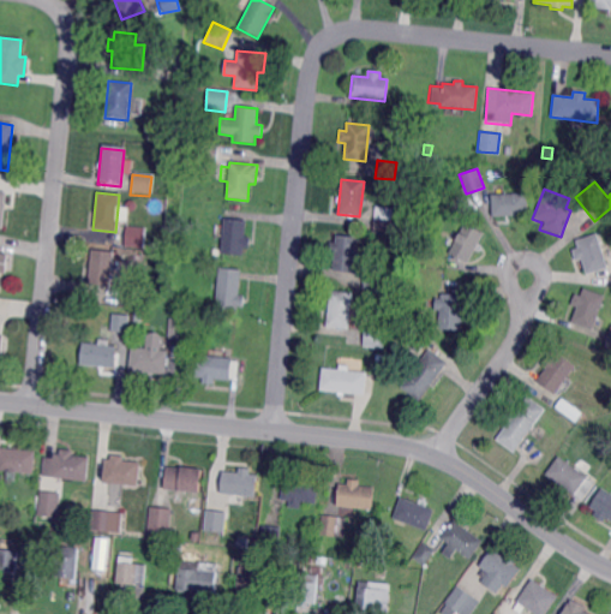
[(491,218),(490,195),(526,194),(527,216),(491,218)]
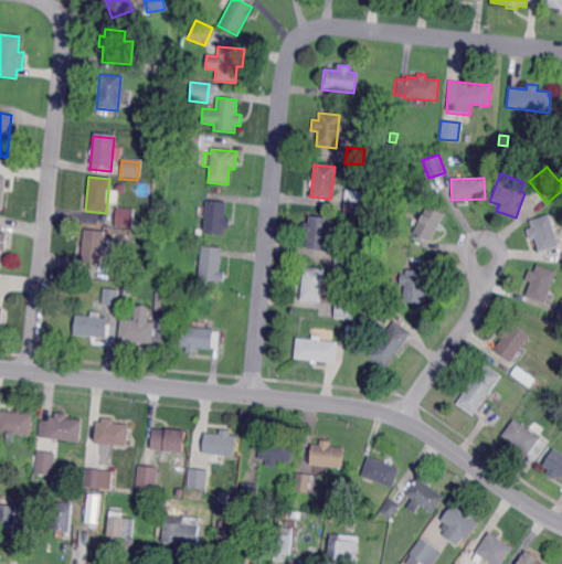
[(366,214),(358,213),(358,216),(341,215),(343,192),(360,193),(359,200),(367,201),(366,214)]
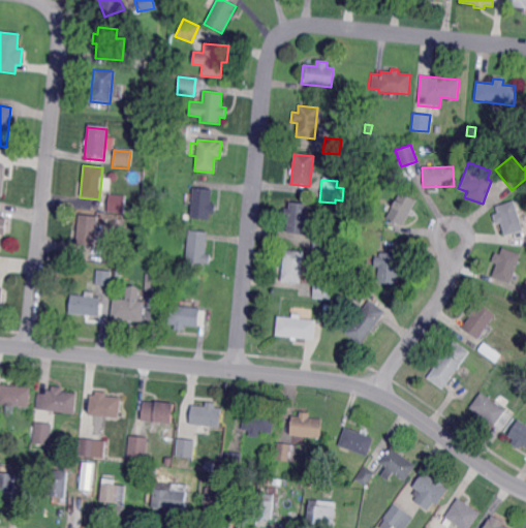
[(215,214),(209,213),(208,220),(189,218),(192,188),(212,190),(211,203),(215,204),(215,214)]
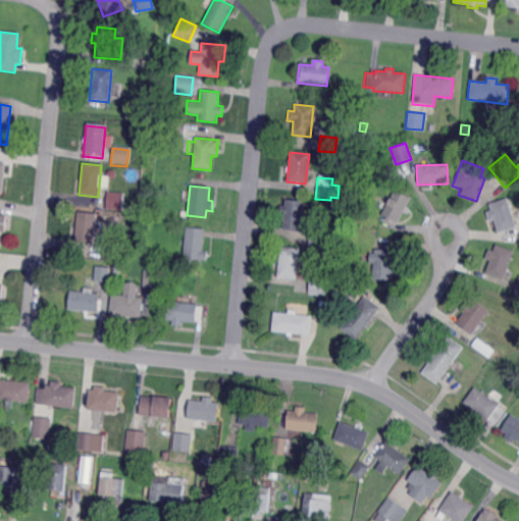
[(396,224),(382,217),(380,216),(383,210),(377,207),(383,197),(388,200),(394,190),(410,198),(396,224)]
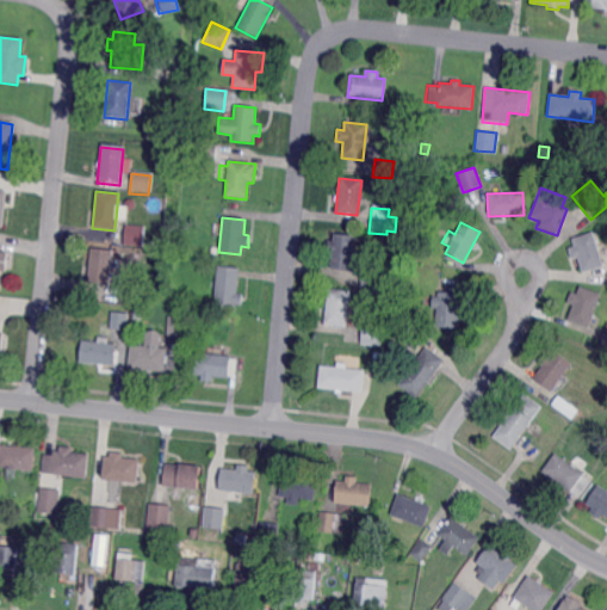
[(141,248),(122,246),(124,227),(143,229),(141,248)]
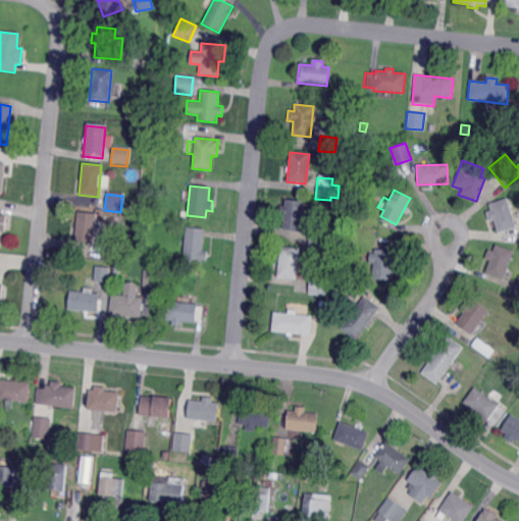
[(515,227),(498,233),(494,221),(488,222),(484,212),(490,211),(488,205),(506,199),(515,227)]
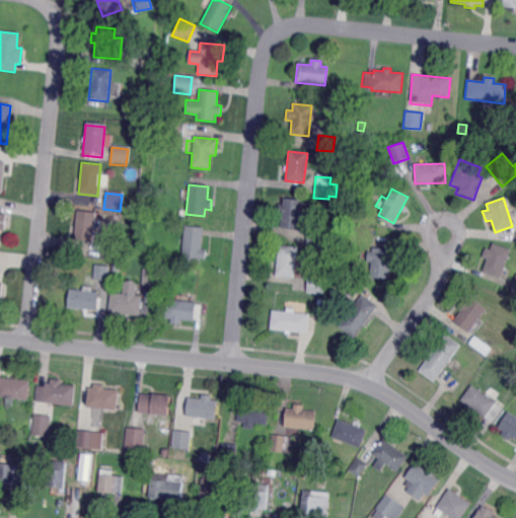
[(301,209),(306,210),(305,225),(299,225),(299,230),(280,228),(282,215),(277,215),(278,205),(282,205),(283,199),(302,200),(301,209)]
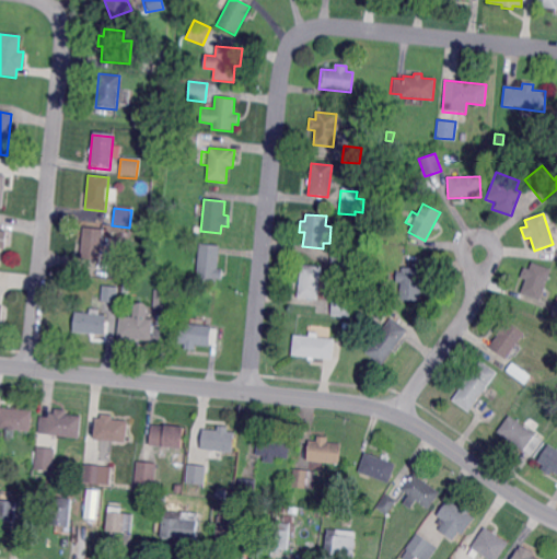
[(100,265),(79,263),(82,231),(102,233),(100,265)]
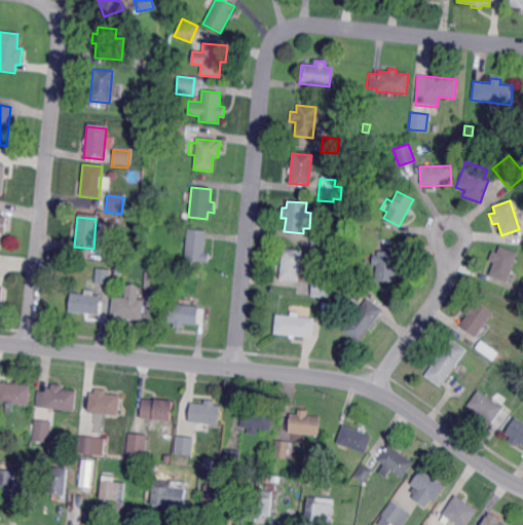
[(208,263),(202,263),(201,268),(183,267),(187,229),(206,231),(203,252),(209,252),(208,263)]
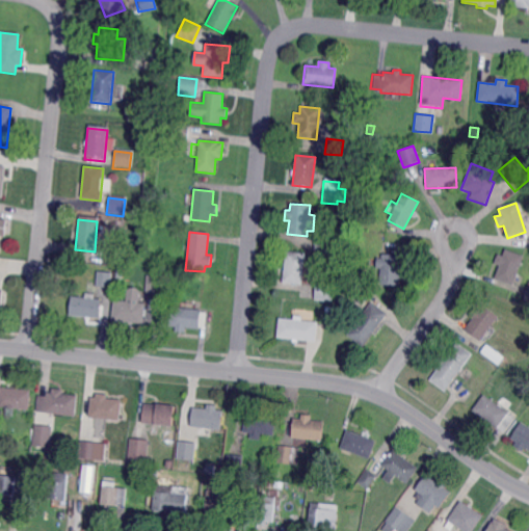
[(332,251),(313,249),(315,232),(335,234),(332,251)]
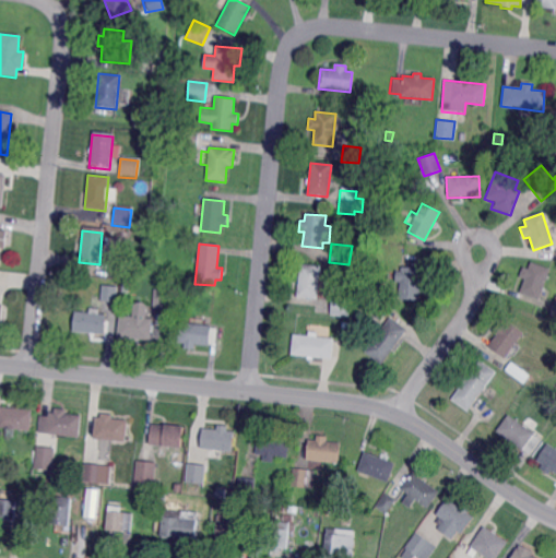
[(392,257),(379,256),(380,248),(393,249),(392,257)]
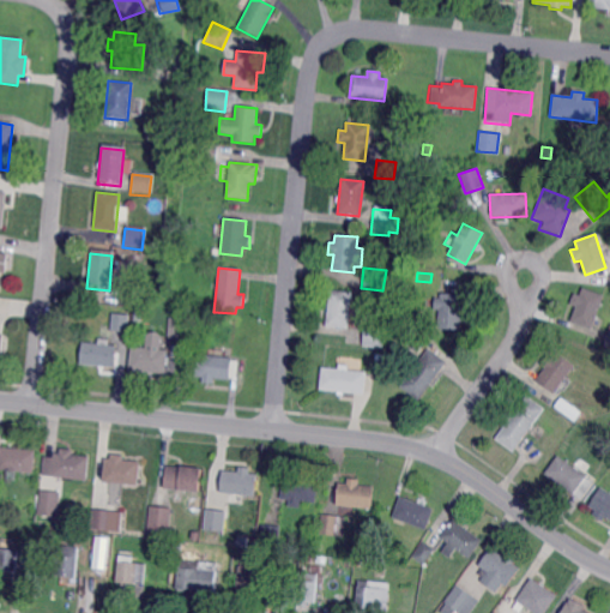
[(137,304),(119,301),(120,286),(139,288),(137,304)]
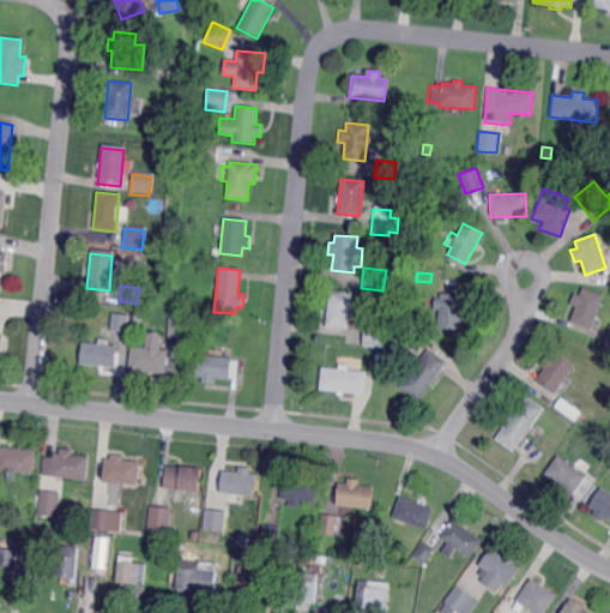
[(603,296),(591,330),(569,323),(574,307),(568,305),(573,294),(578,295),(581,288),(603,296)]
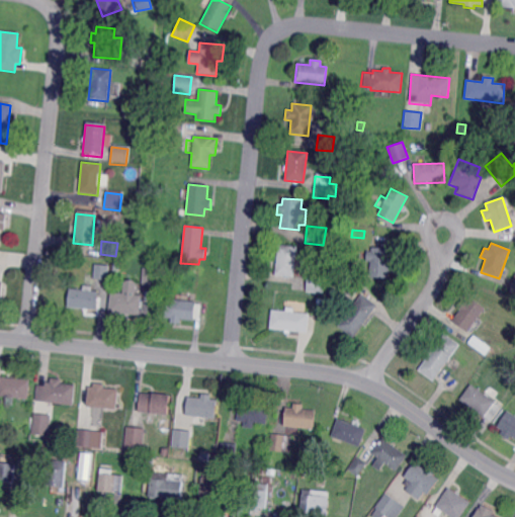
[(291,278),(272,276),(275,246),(294,248),(291,278)]
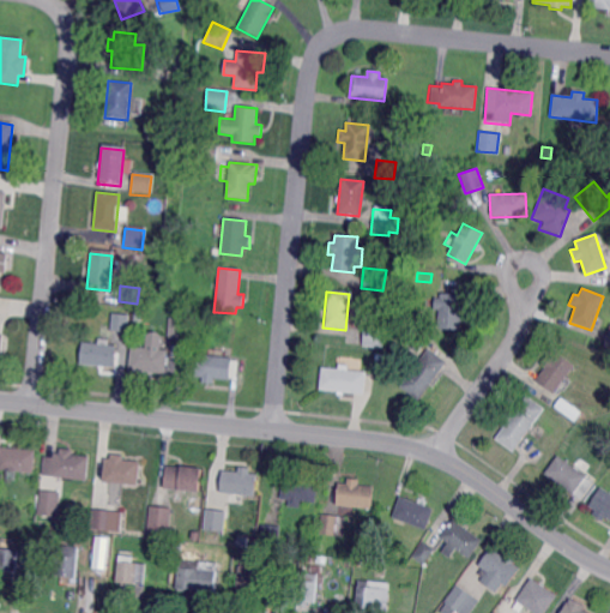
[(460,311),(466,312),(465,323),(460,323),(459,331),(436,329),(438,311),(433,311),(433,299),(439,299),(439,294),(461,295),(460,311)]
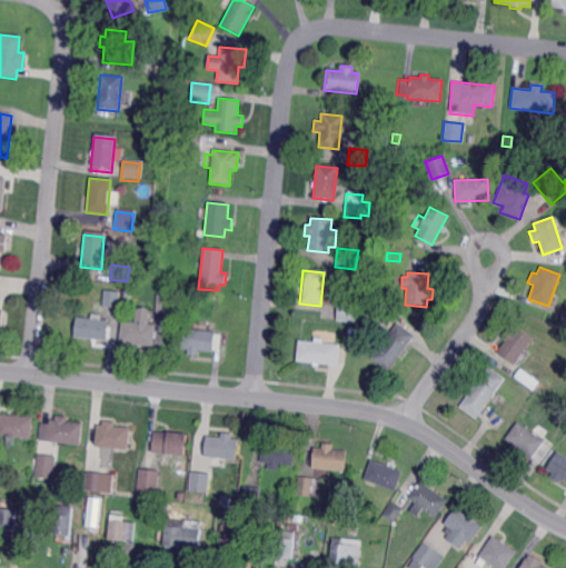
[(117,308),(101,307),(103,290),(119,292),(117,308)]
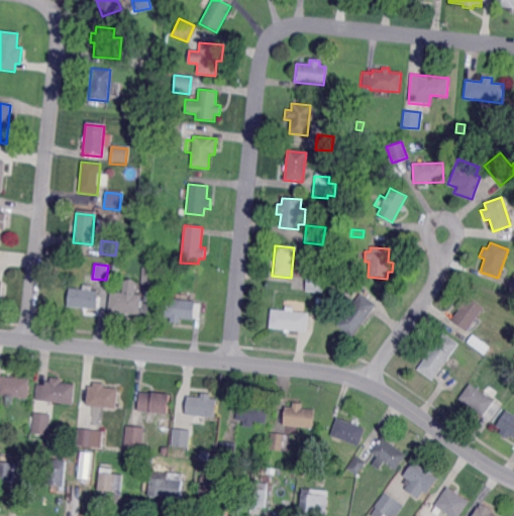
[(155,285),(139,284),(141,268),(157,269),(155,285)]
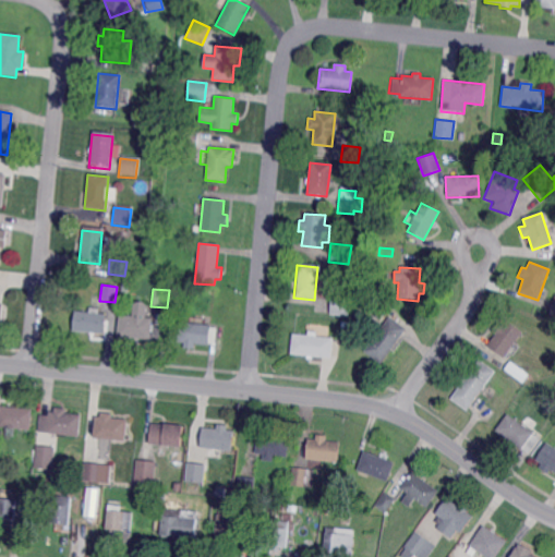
[(376,319),(361,309),(372,294),(386,304),(376,319)]
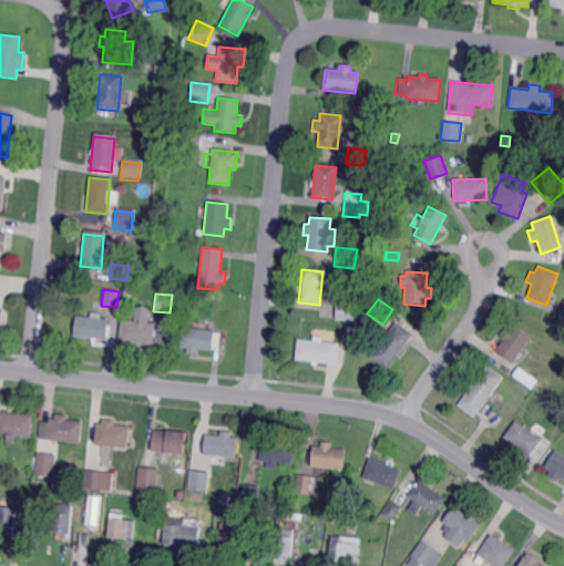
[(351,322),(334,320),(336,301),(354,304),(351,322)]
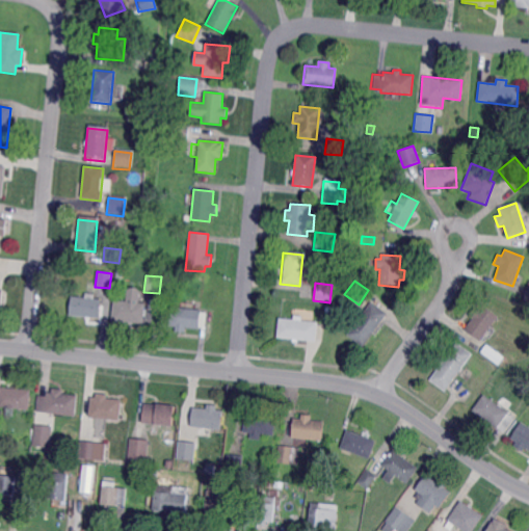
[(137,306),(142,306),(141,326),(109,323),(111,302),(123,303),(124,291),(138,292),(137,306)]
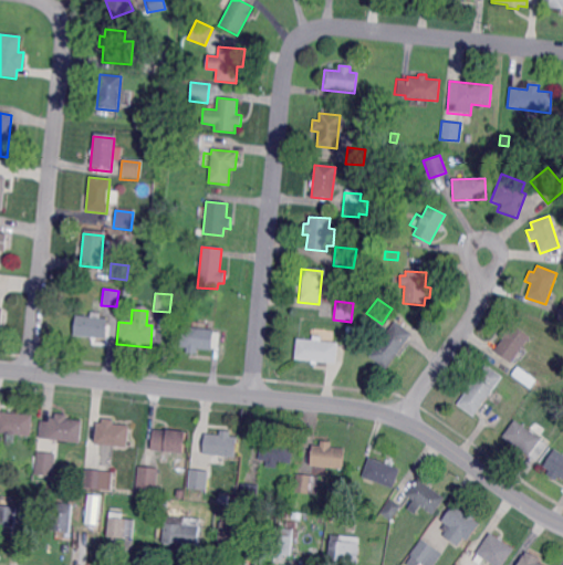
[(100,317),(107,318),(105,339),(73,336),(75,315),(89,317),(90,312),(100,313),(100,317)]
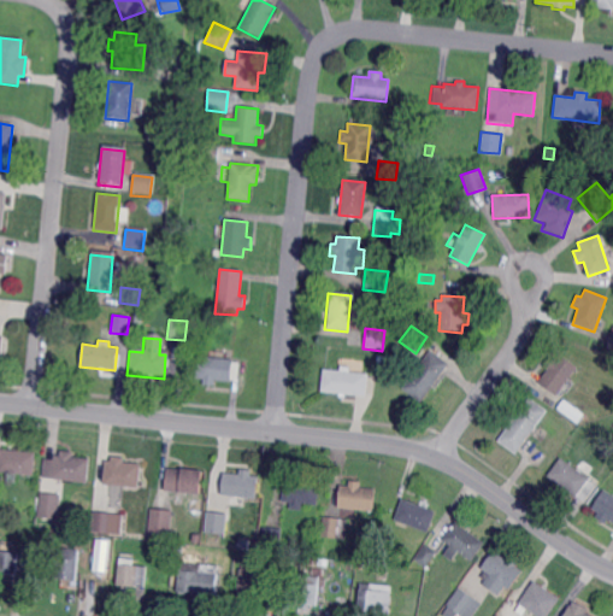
[(420,403),(401,389),(411,375),(405,371),(411,363),(417,368),(429,351),(448,364),(420,403)]
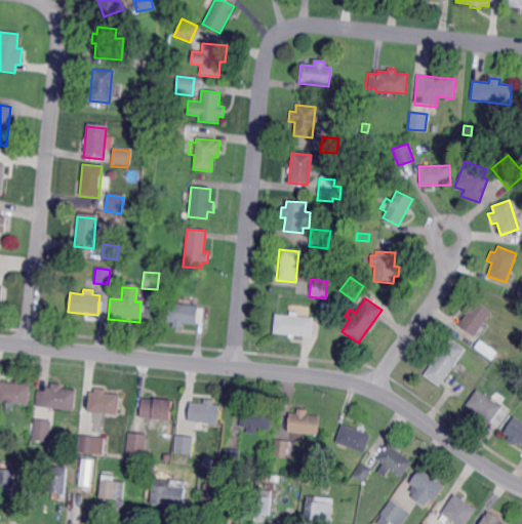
[(490,313),(473,337),(457,326),(465,315),(460,312),(467,304),(472,307),(475,301),(490,313)]
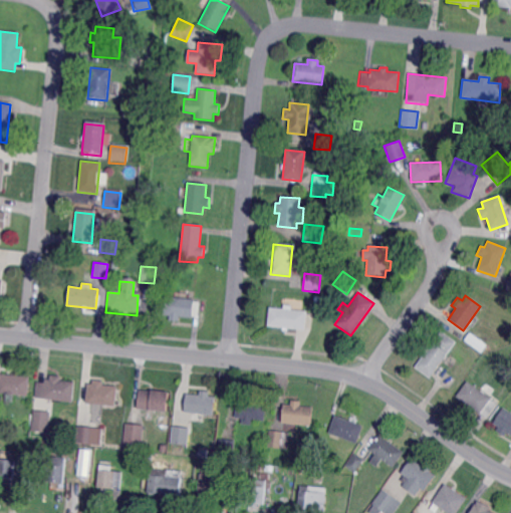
[(196,317),(191,317),(191,318),(178,317),(177,322),(168,321),(168,317),(162,316),(163,297),(193,300),(193,302),(197,303),(196,317)]
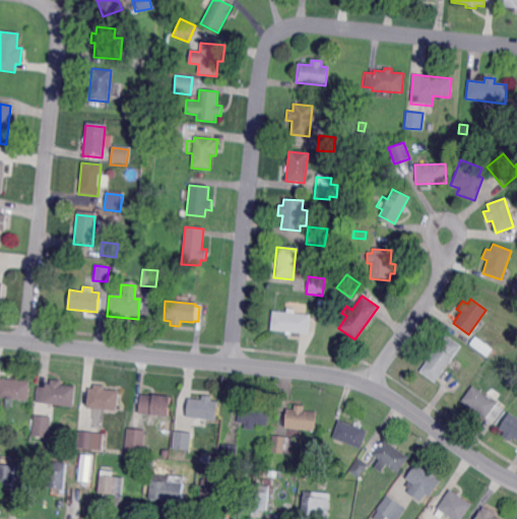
[(295,314),(310,315),(308,334),(270,330),(272,311),(286,313),(286,309),(295,309),(295,314)]
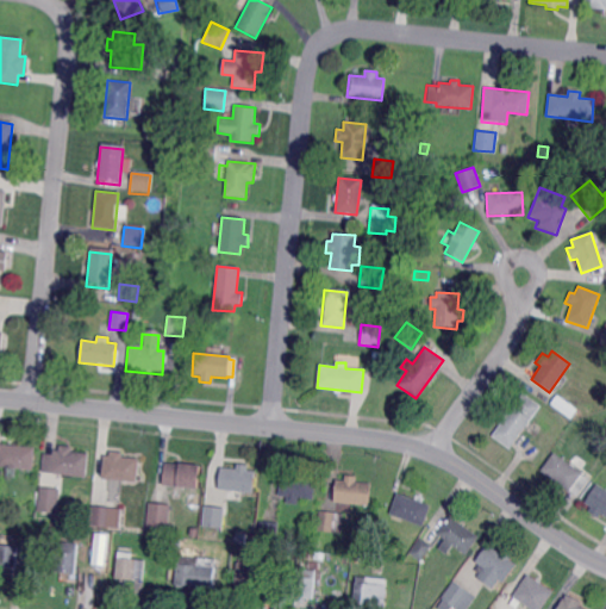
[(508,449),(491,436),(522,393),(539,406),(508,449)]
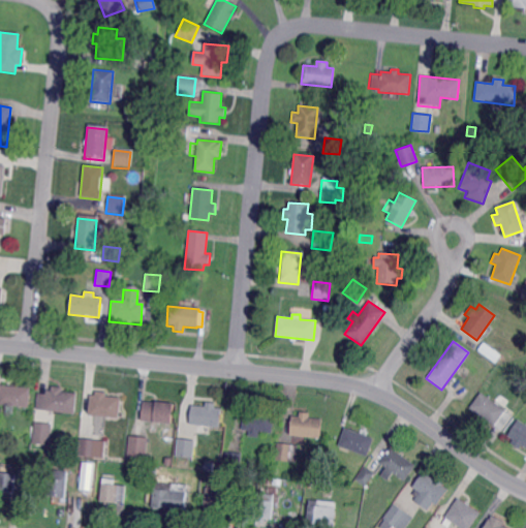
[(27,409),(12,408),(11,414),(4,413),(4,407),(0,406),(0,386),(29,390),(27,409)]
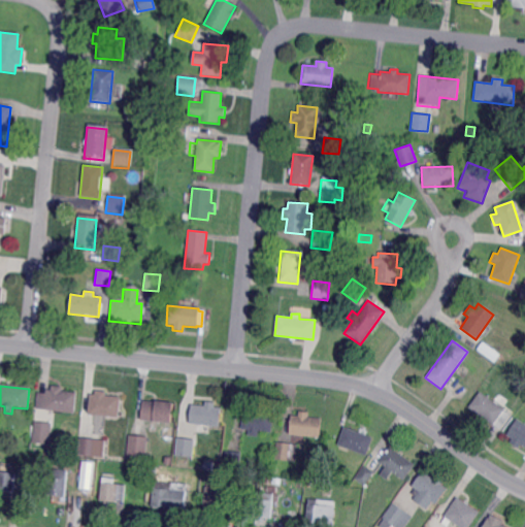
[(60,392),(74,393),(72,414),(34,409),(35,393),(44,394),(44,390),(50,390),(50,387),(60,388),(60,392)]
